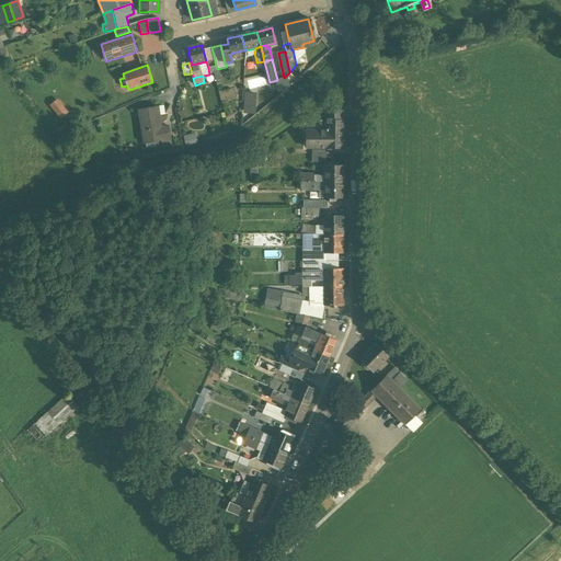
[(242,114),(254,114),(254,92),(242,92),(242,114)]
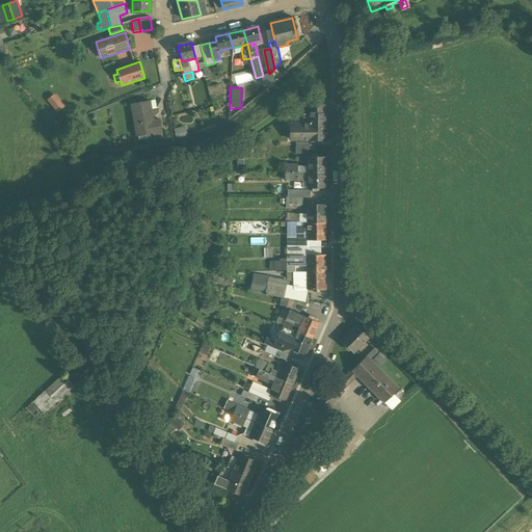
[(57,100),(54,96),(48,100),(52,105),(57,100)]
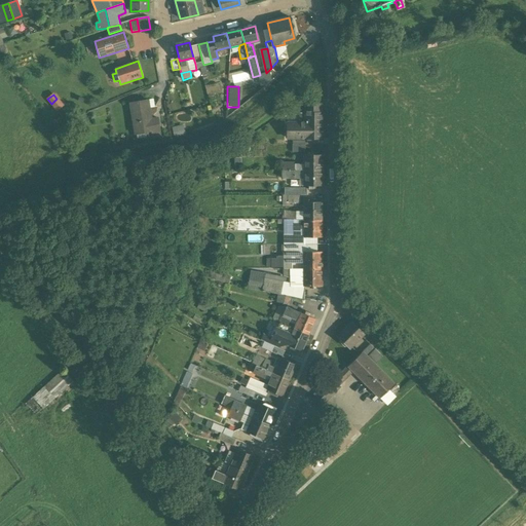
[(63,105),(57,99),(51,104),(57,110),(63,105)]
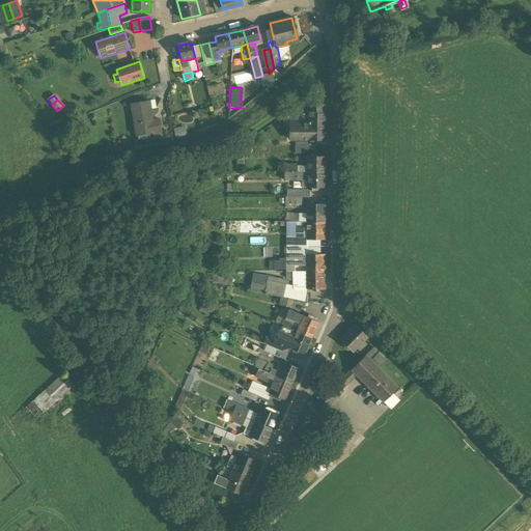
[(149,102),(132,105),(138,137),(163,133),(161,120),(152,121),(149,102)]
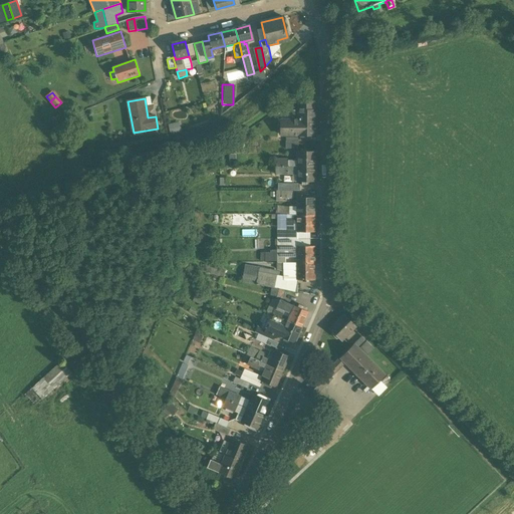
[(184,105),(171,106),(172,116),(185,116),(184,105)]
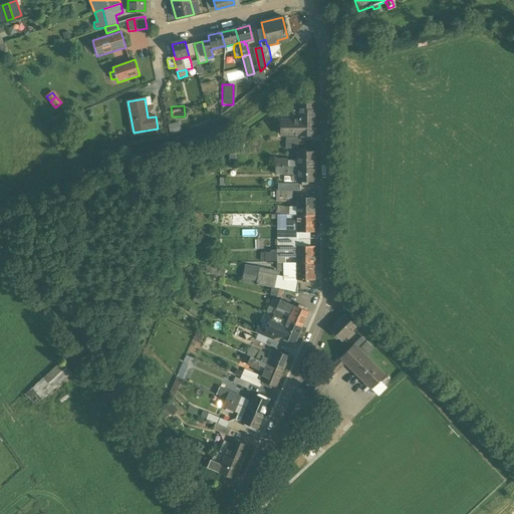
[(312,108),(299,108),(299,110),(300,110),(300,119),(299,119),(299,120),(285,120),(285,136),(314,136),(314,112),(314,110),(312,110),(312,108)]
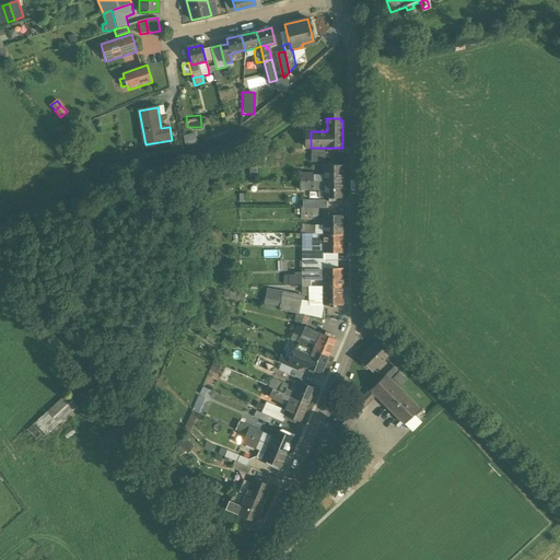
[(342,182),(342,165),(324,165),(324,182),(342,182)]
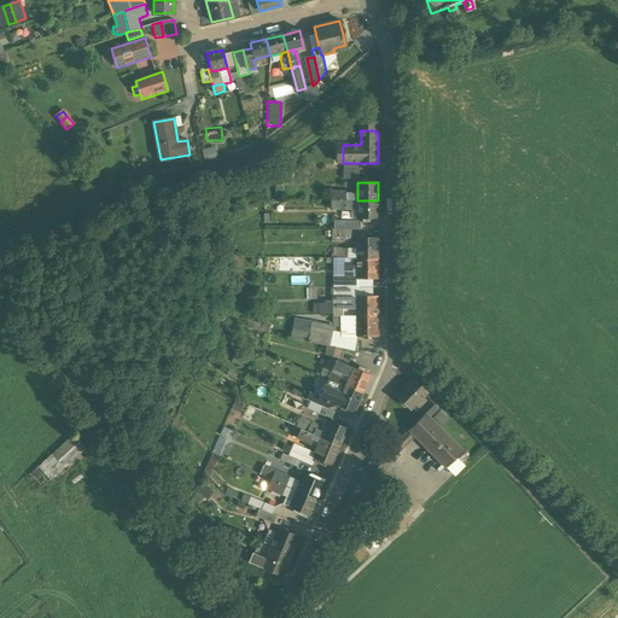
[(378,200),(357,200),(357,210),(357,219),(363,219),(363,222),(368,222),(368,219),(378,219),(378,200)]
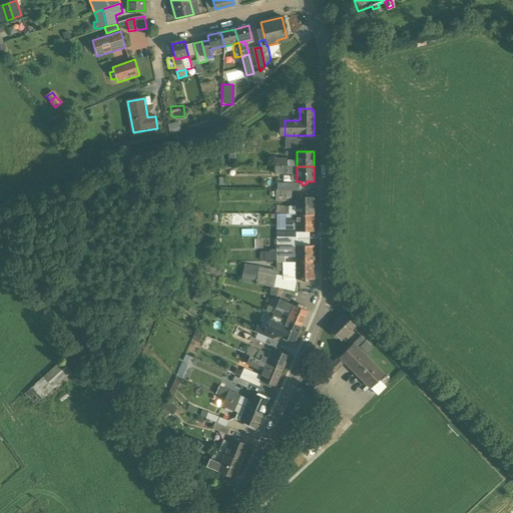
[(293,190),(277,190),(276,190),(276,201),(281,201),(281,198),(293,198),(293,190)]
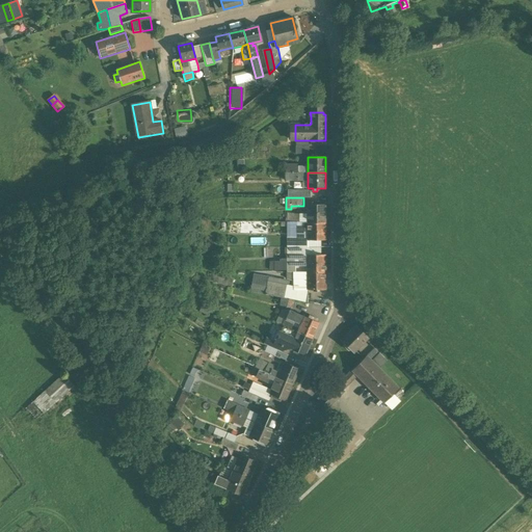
[(313,202),(313,205),(307,205),(307,222),(324,222),(324,205),(317,205),(317,202),(313,202)]
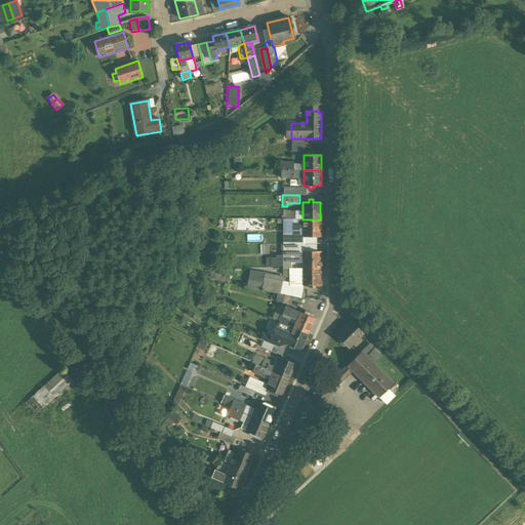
[(303,219),(286,219),(286,244),(297,244),(301,244),(304,244),(304,237),(303,237),(303,219)]
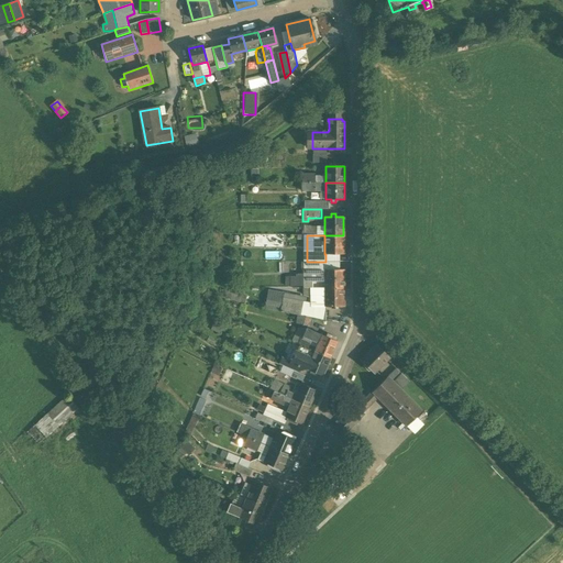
[(343,235),(324,235),(324,254),(326,254),(343,254),(343,235)]
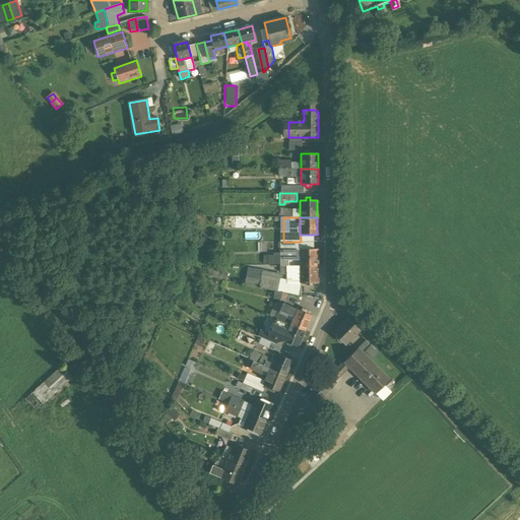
[(283,242),(280,242),(280,251),(295,250),(295,242),(283,242)]
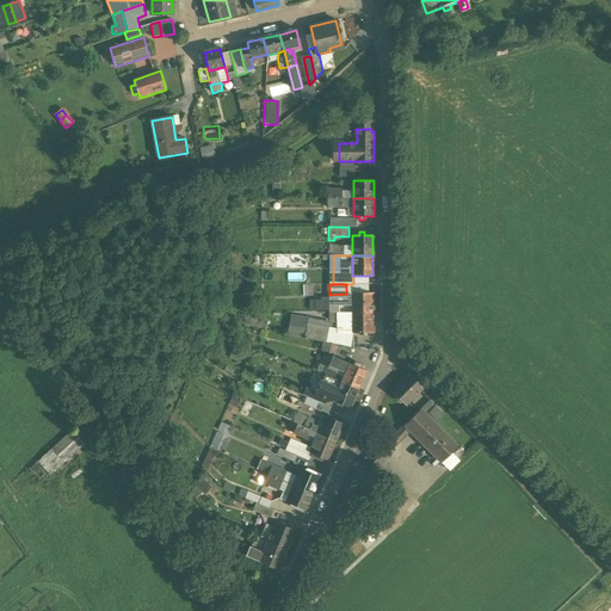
[(372,292),(352,292),(352,298),(352,313),(372,313),(372,292)]
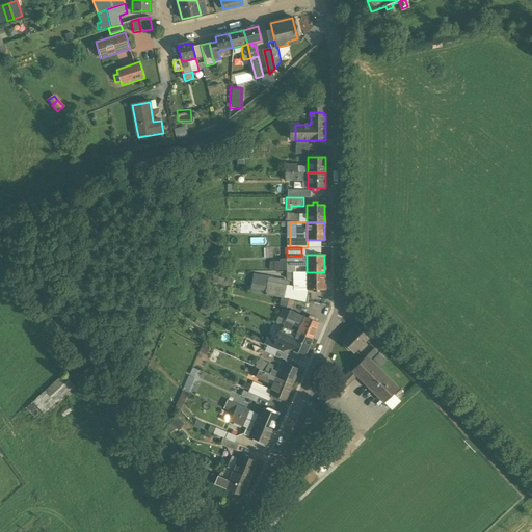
[(302,259),(287,259),(287,266),(287,272),(307,272),(307,260),(302,260),(302,259)]
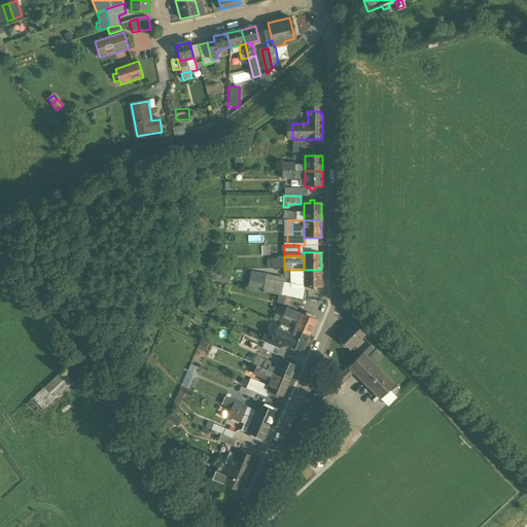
[(321,270),(304,270),(305,282),(301,282),(301,287),(322,287),(321,270)]
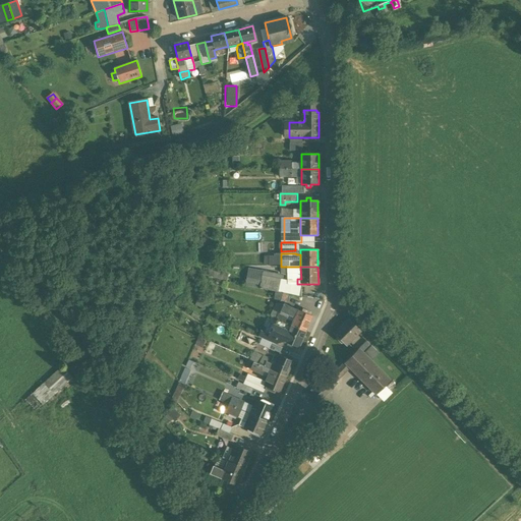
[(291,282),(262,276),(263,273),(249,270),(245,286),(287,294),(289,295),(290,288),(291,282)]
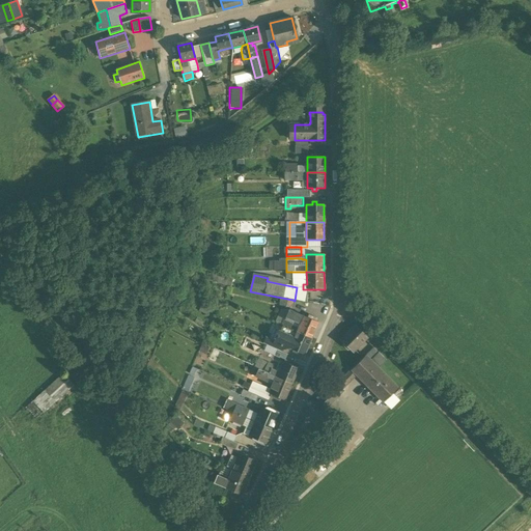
[(307,296),(296,294),(295,301),(306,303),(307,296)]
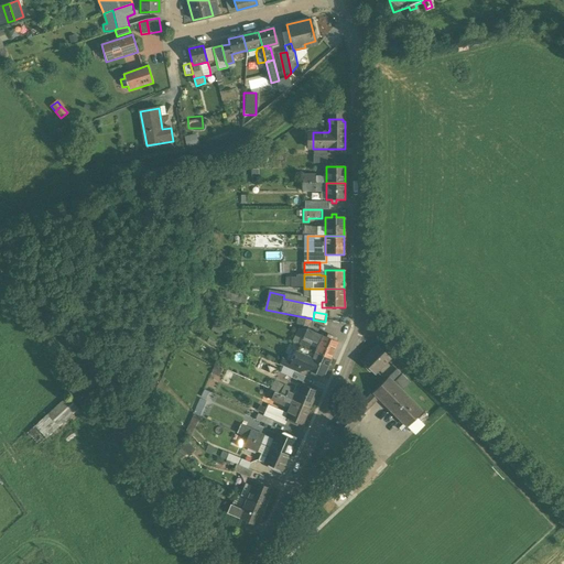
[(311,318),(299,316),(296,324),(308,327),(311,318)]
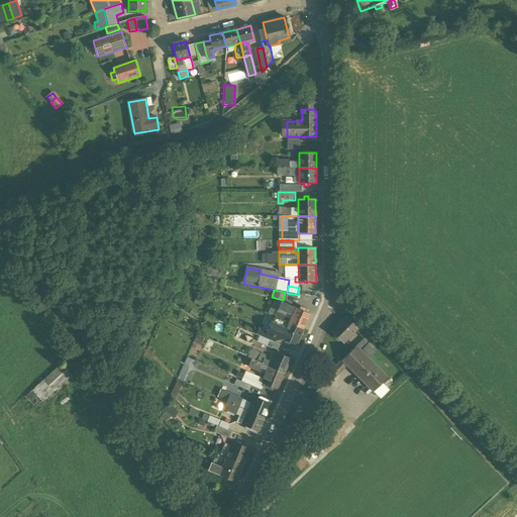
[(295,308),(282,302),(277,311),(285,314),(286,312),(292,315),(295,308)]
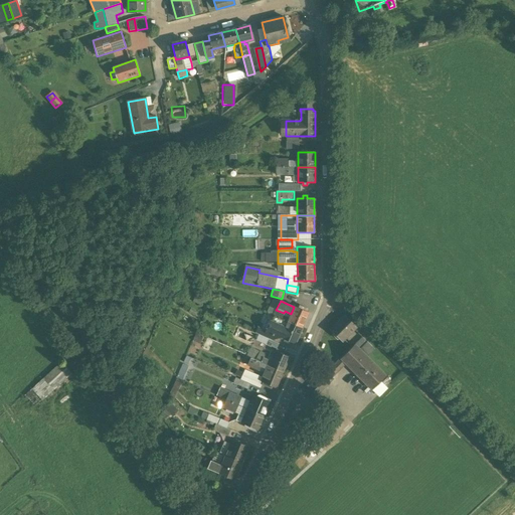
[(298,308),(294,307),(291,314),(290,318),(288,322),(302,327),(308,313),(304,311),(305,309),(299,306),(298,308)]
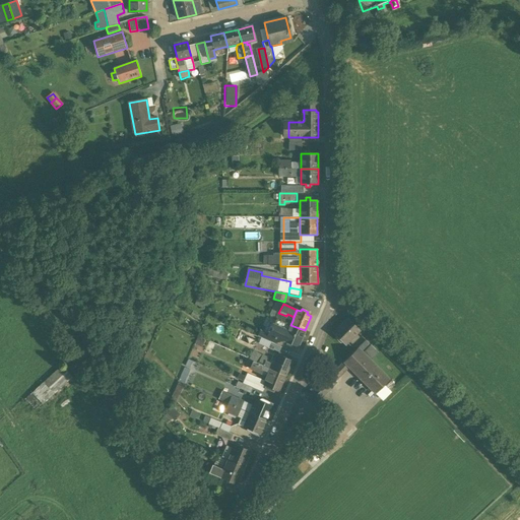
[(286,316),(278,313),(276,319),(283,322),(285,318),(286,316)]
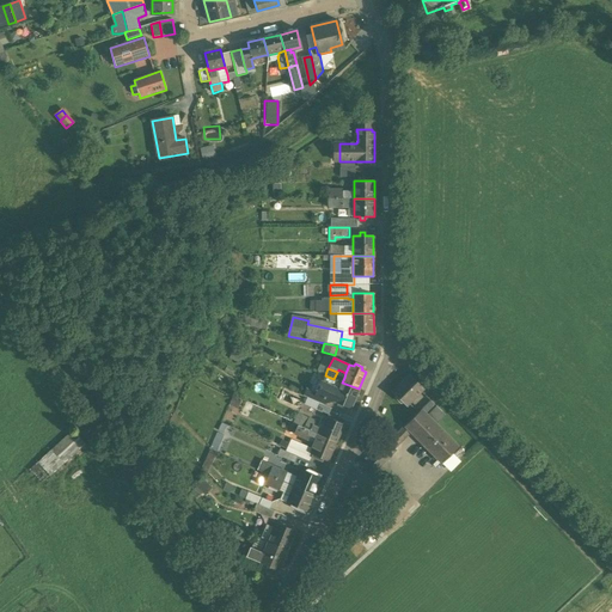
[(334,379),(325,375),(317,393),(317,395),(325,398),(332,401),(337,389),(338,389),(342,383),(334,379)]
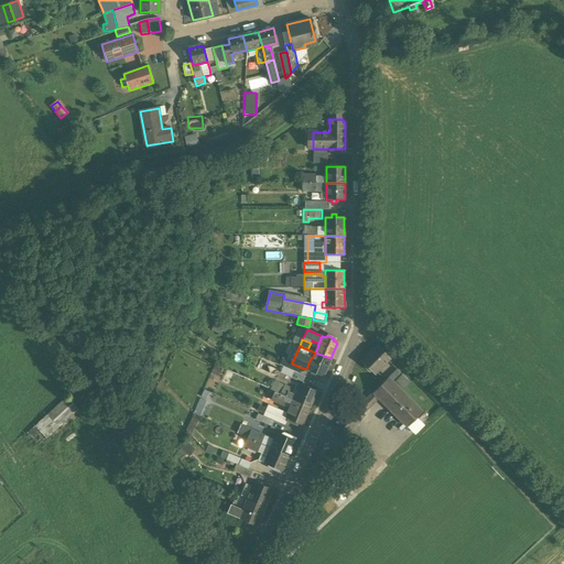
[(377,346),(361,362),(373,375),(390,358),(377,346)]
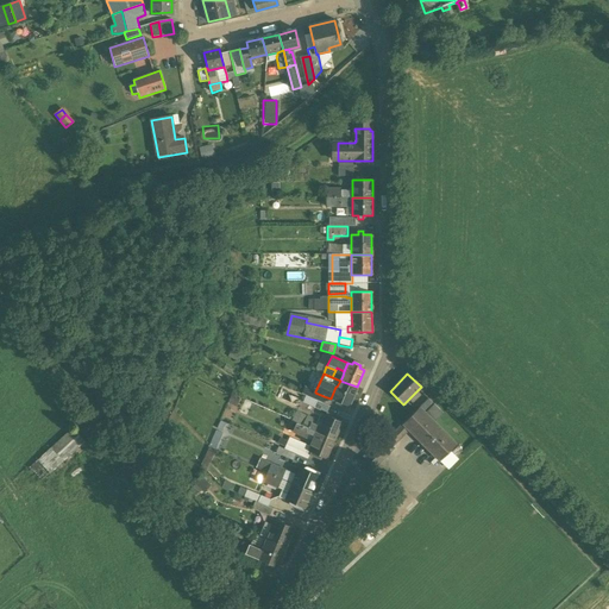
[(357,387),(340,381),(337,387),(336,387),(331,399),(333,400),(349,406),(357,387)]
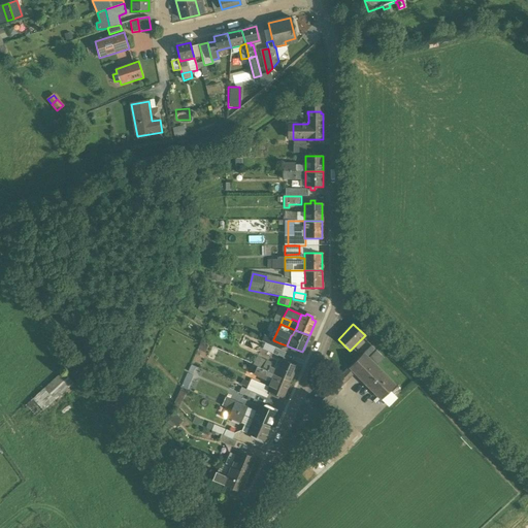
[(273,339),(264,335),(262,341),(275,348),(278,349),(281,343),(273,340),(273,339)]
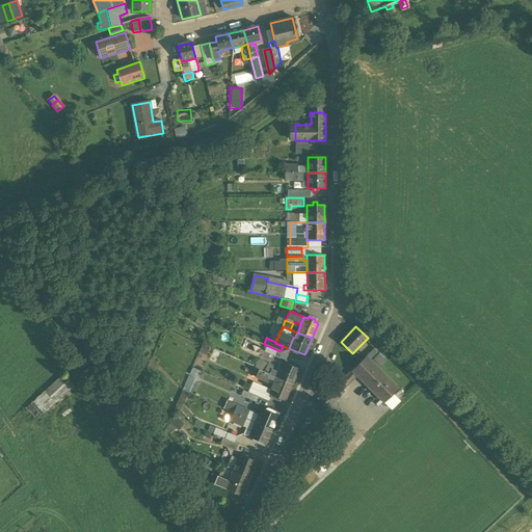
[(374,348),(367,356),(371,362),(379,353),(374,348)]
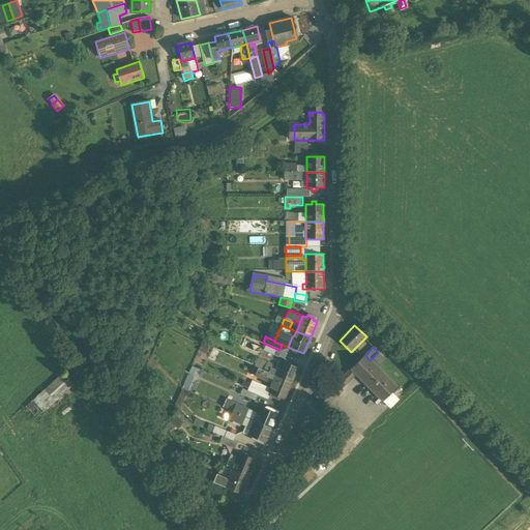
[(280,350),(276,349),(274,354),(285,358),(287,353),(280,350)]
